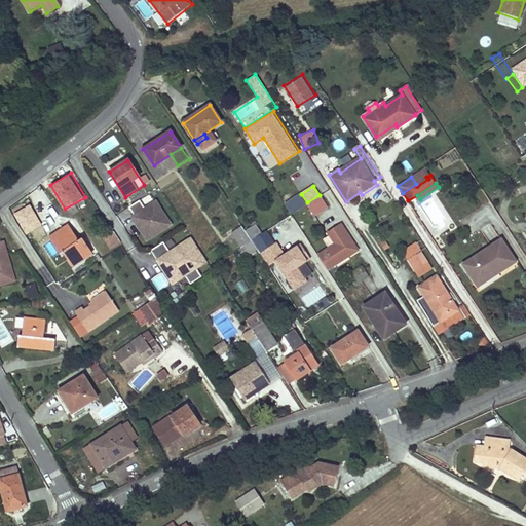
[(320,195),(307,202),(315,215),(328,207),(320,195)]
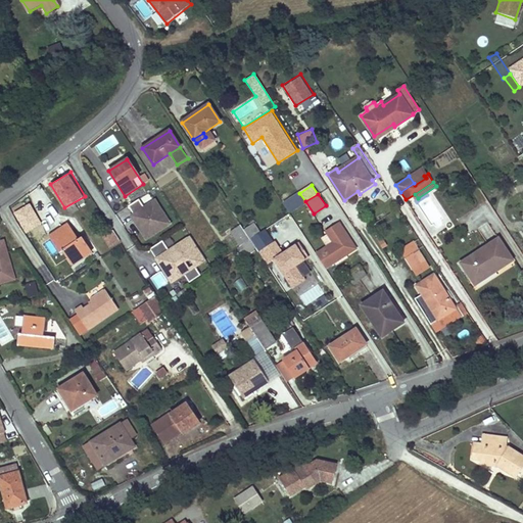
[(139,199),(129,206),(134,215),(136,214),(139,218),(135,220),(140,228),(145,225),(152,235),(170,223),(155,200),(144,207),(139,199)]
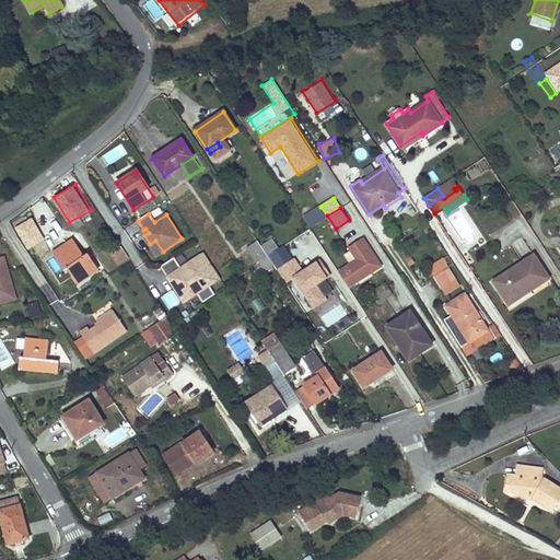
[(73,238),(53,253),(65,271),(68,268),(58,253),(76,242),(73,238)]
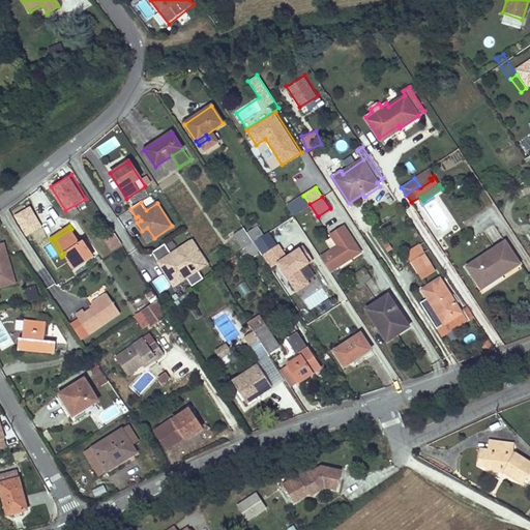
[(258,227),(247,233),(254,242),(264,236),(258,227)]
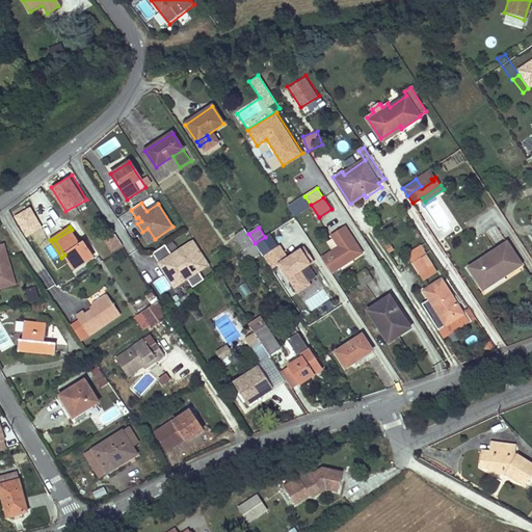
[(345,228),(333,236),(335,239),(340,247),(334,251),(323,258),(333,272),(362,253),(345,228)]
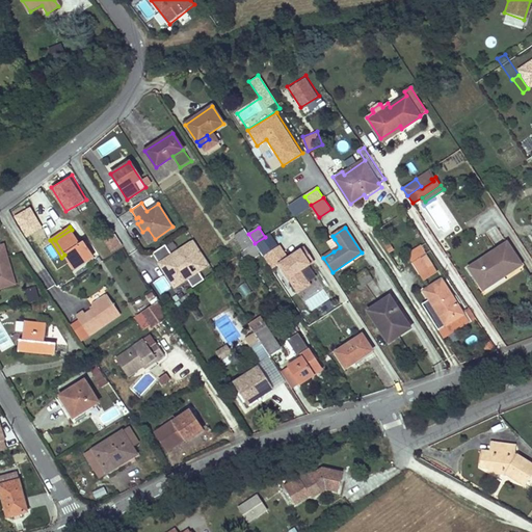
[(150,242),(155,239),(148,229),(142,232),(150,242)]
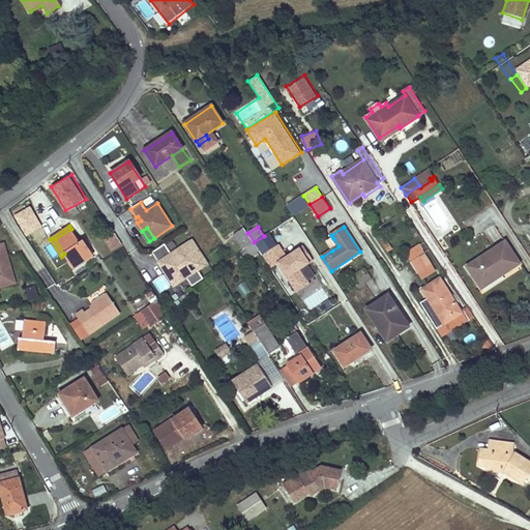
[(235,238),(228,242),(235,254),(241,251),(244,247),(254,242),(247,233),(244,228),(234,235),(235,238)]
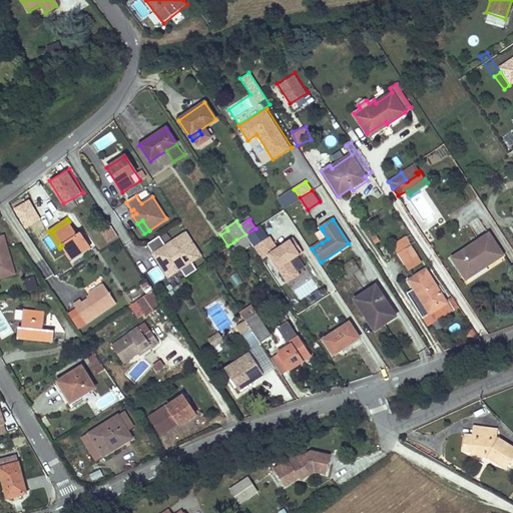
[(69,221),(53,231),(62,245),(71,260),(90,246),(80,232),(78,234),(69,221)]
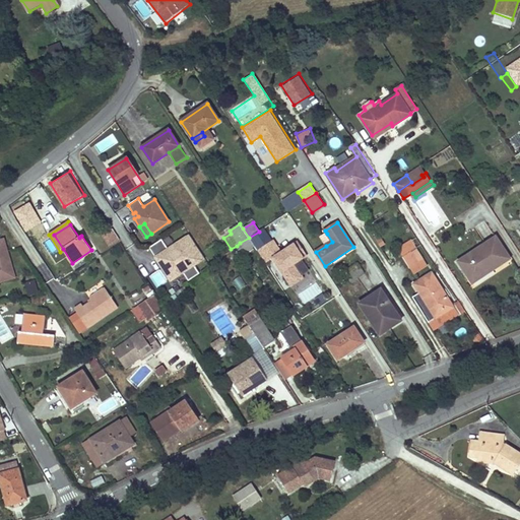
[(110,246),(121,239),(113,226),(102,234),(110,246)]
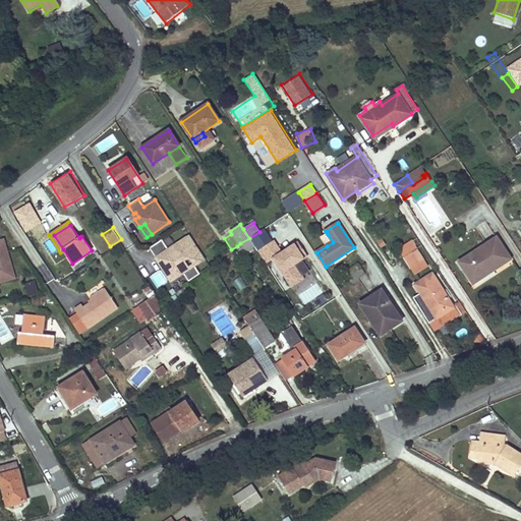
[(259,232),(249,238),(254,245),(264,239),(259,232)]
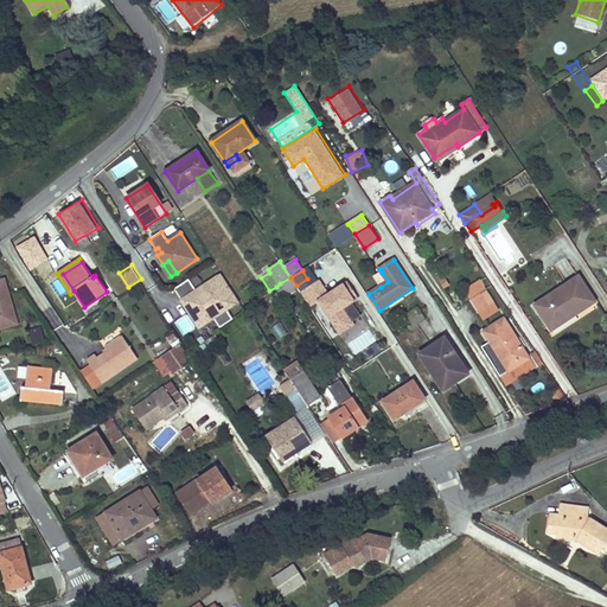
[(382,273),(375,276),(381,287),(388,282),(382,273)]
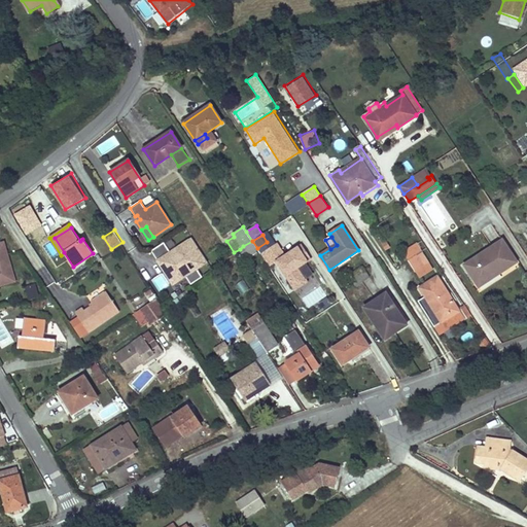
[(208,261),(192,238),(171,252),(165,242),(151,250),(161,265),(167,260),(170,264),(163,268),(169,276),(175,272),(180,280),(185,276),(191,284),(203,277),(198,268),(208,261)]
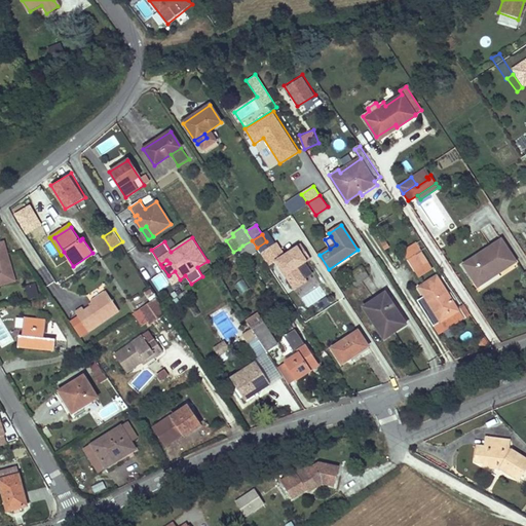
[(252,240),(242,246),(248,254),(257,248),(252,240)]
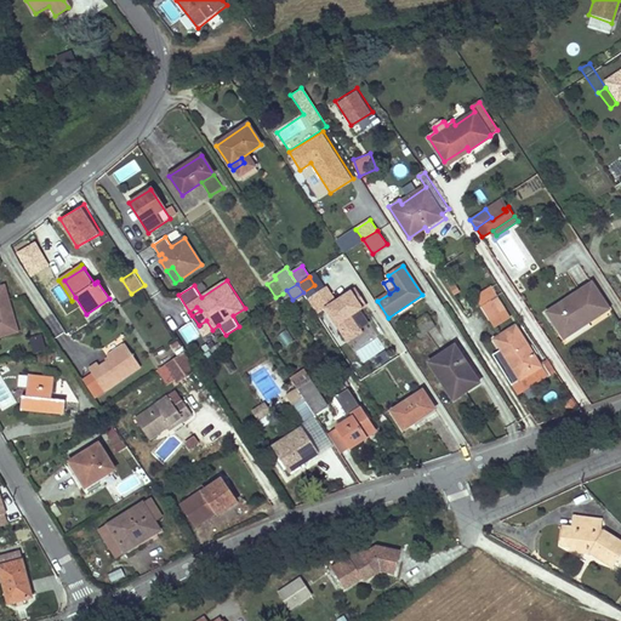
[(326,309),(346,342),(374,326),(352,289),(336,298),(328,284),(306,296),(317,314),(326,309)]
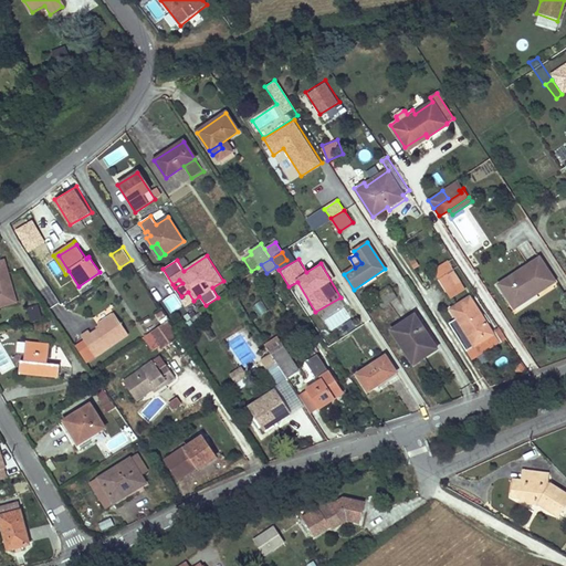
[(538,259),(499,285),(511,304),(533,290),(535,293),(553,282),(538,259)]
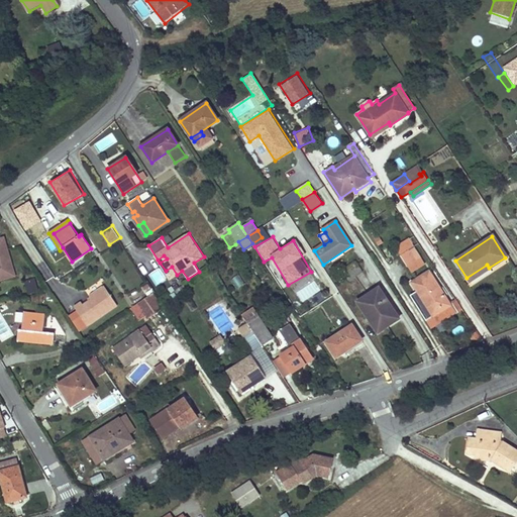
[(5,238),(0,239),(0,281),(16,276),(5,238)]
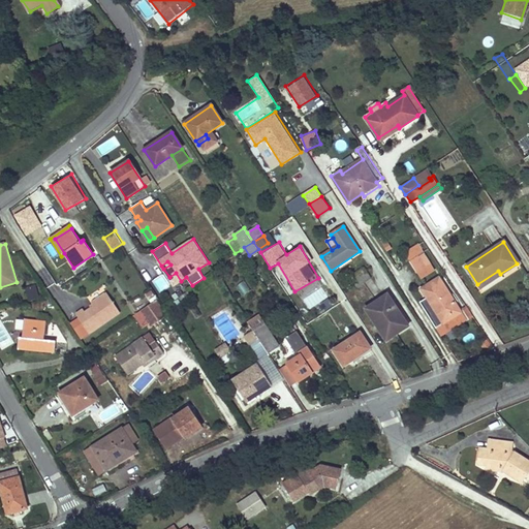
[(244,247),(241,250),(246,257),(249,255),(244,247)]
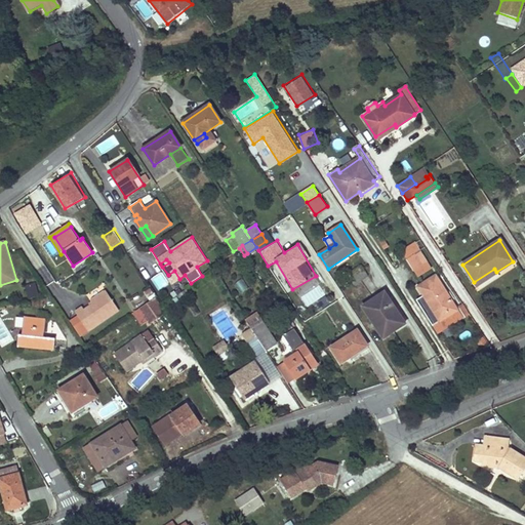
[(420,251),(408,259),(414,270),(427,263),(420,251)]
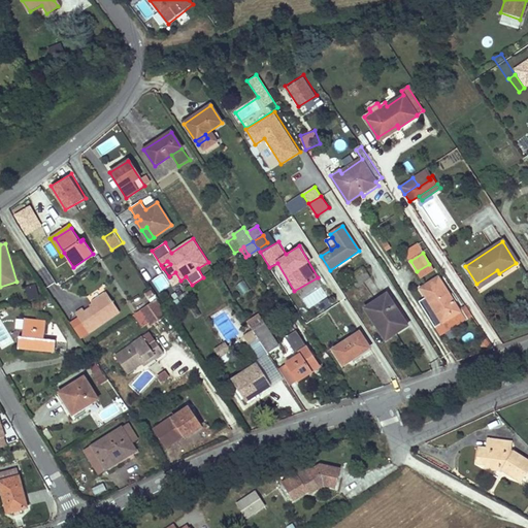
[(364,267),(350,276),(357,287),(370,277),(364,267)]
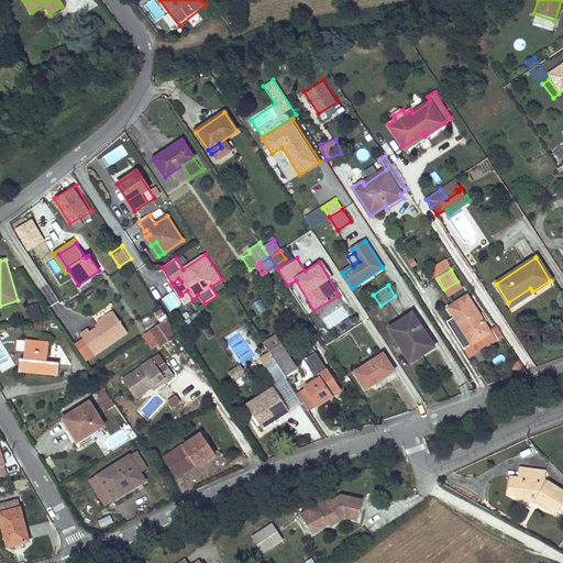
[(530,288),(508,302),(511,306),(532,291),(530,288)]
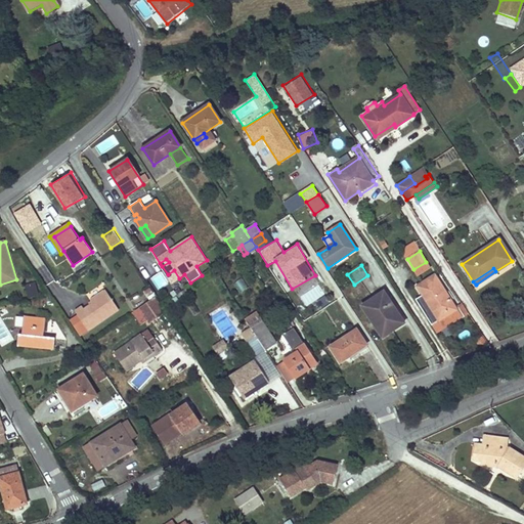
[(172,282),(179,278),(174,270),(168,274),(172,282)]
